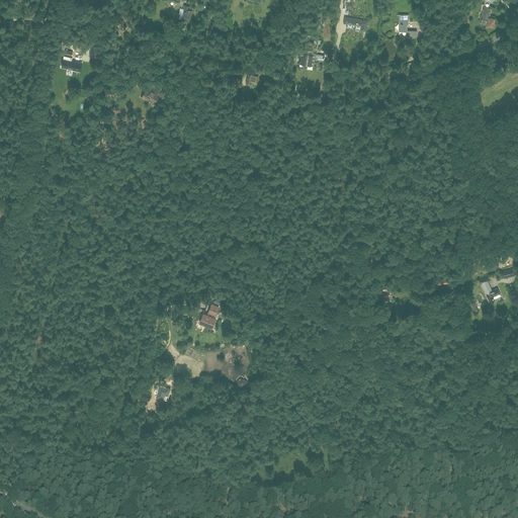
[(352,8),(353,2),(351,1),(350,0),(343,0),(343,4),(346,5),(346,7),(352,8)]
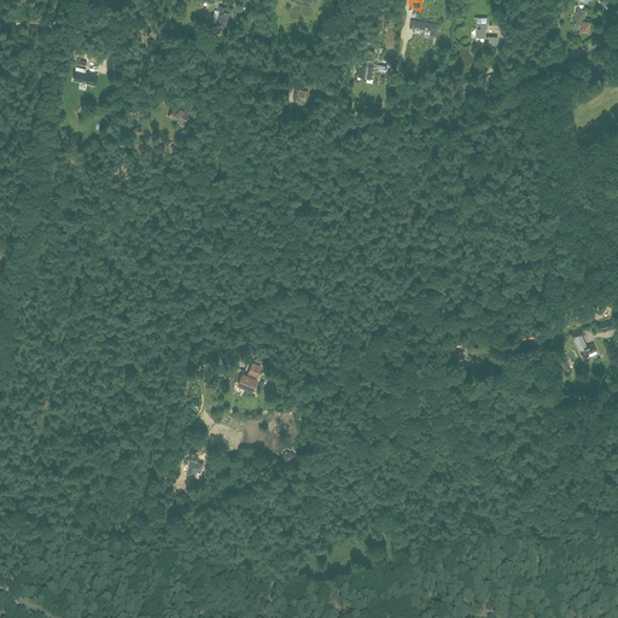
[(225,29),(229,13),(226,12),(227,9),(220,6),(219,11),(220,12),(216,28),(225,29)]
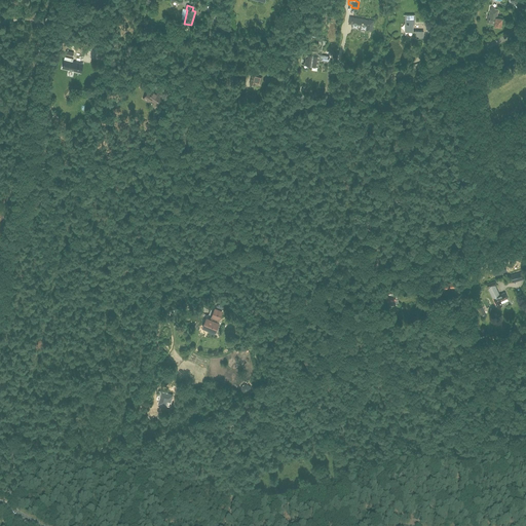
[(502,19),(497,19),(498,10),(495,9),(495,8),(491,7),(491,9),(490,16),(489,15),(487,23),(495,24),(495,27),(501,27),(502,19)]
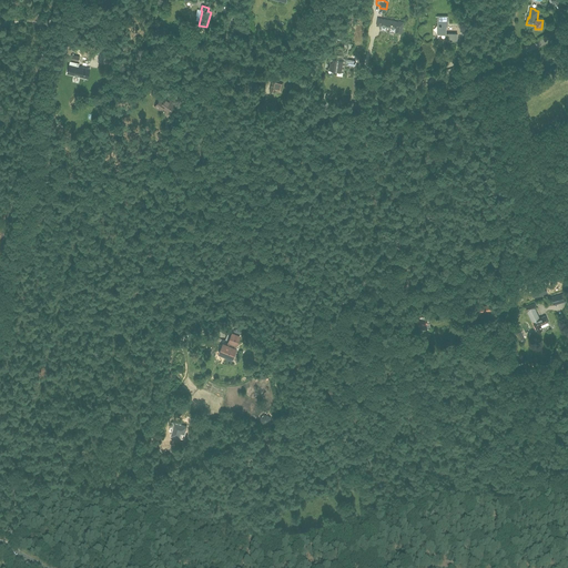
[(446,33),(446,23),(448,23),(448,16),(437,16),(437,33),(446,33)]
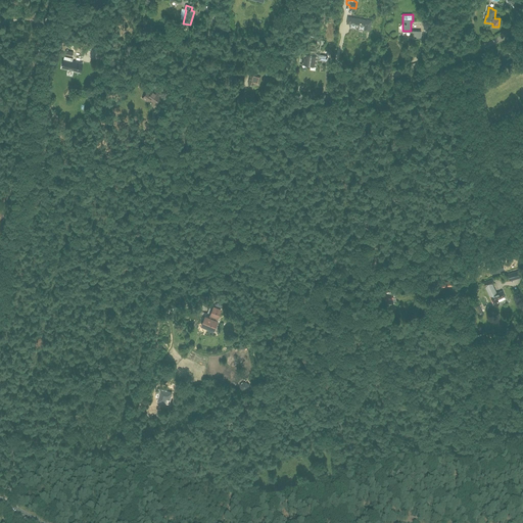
[(371,21),(348,17),(347,25),(350,25),(349,29),(355,30),(357,25),(365,26),(364,31),(370,32),(371,21)]
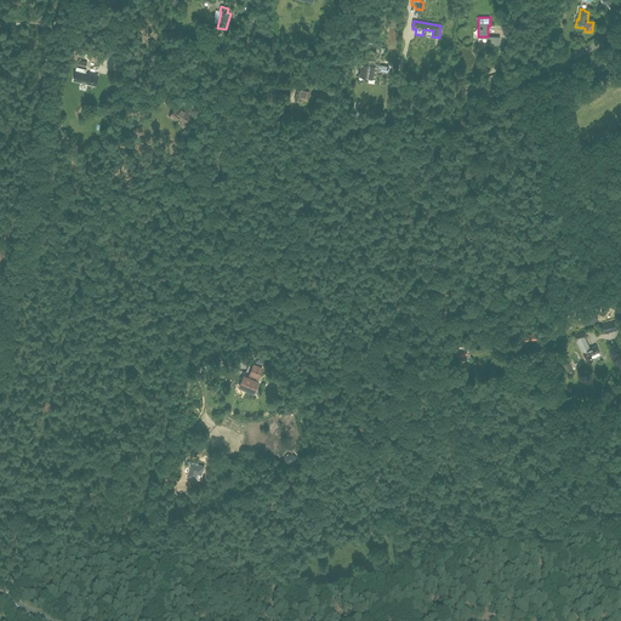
[(376,79),(379,66),(375,64),(375,61),(369,60),(368,64),(362,64),(359,77),(376,79)]
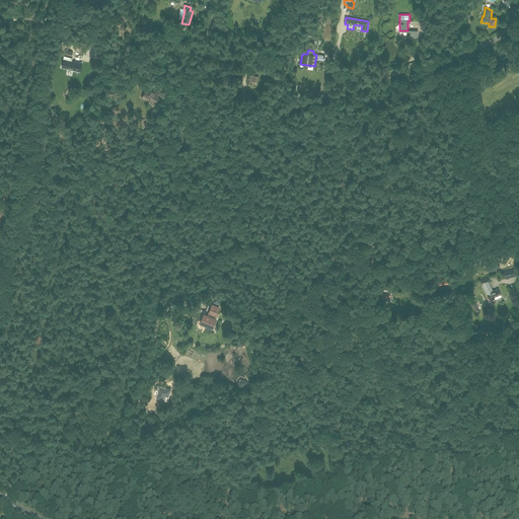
[(78,62),(72,61),(72,57),(64,55),(64,59),(63,59),(61,67),(68,68),(68,69),(72,70),(72,69),(77,70),(78,62)]
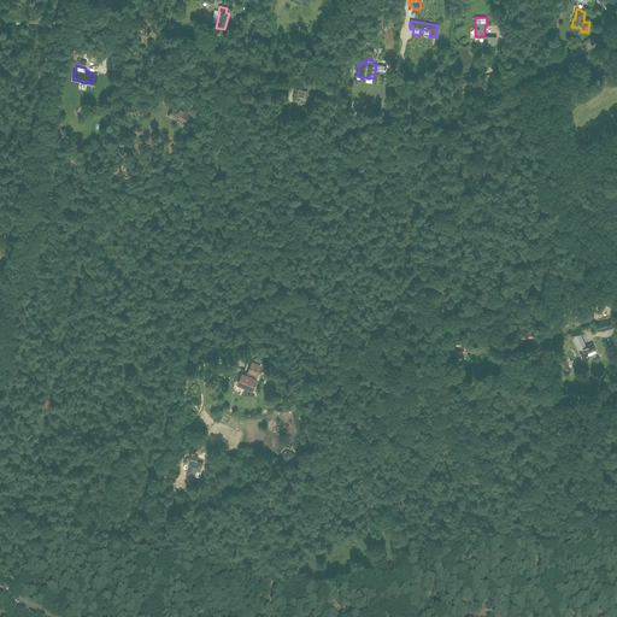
[(299,100),(300,98),(306,100),(309,89),(310,87),(298,84),(293,99),(299,100)]
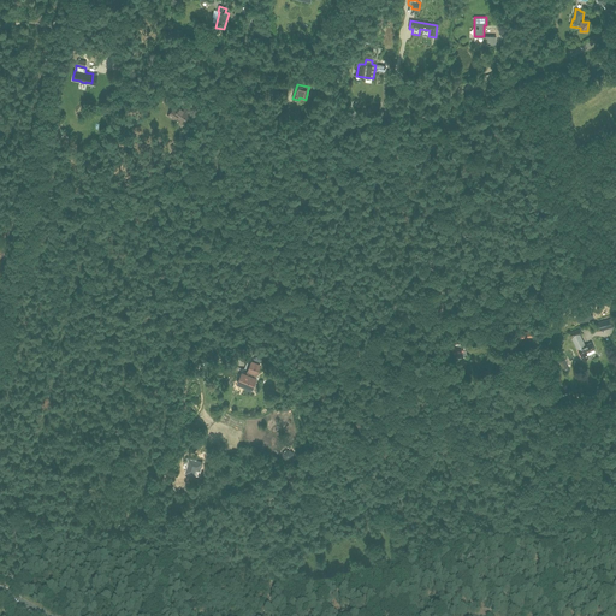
[(160,93),(157,100),(169,106),(172,100),(160,93)]
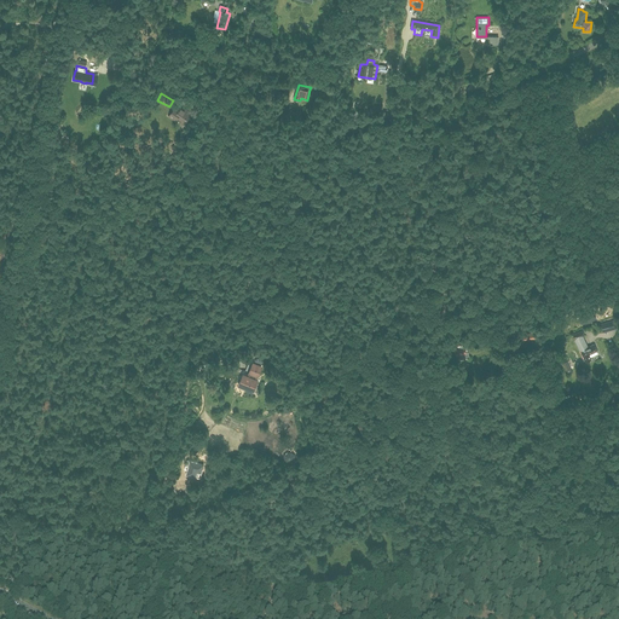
[(179,109),(175,106),(169,116),(175,121),(177,119),(185,125),(191,115),(181,108),(179,109)]
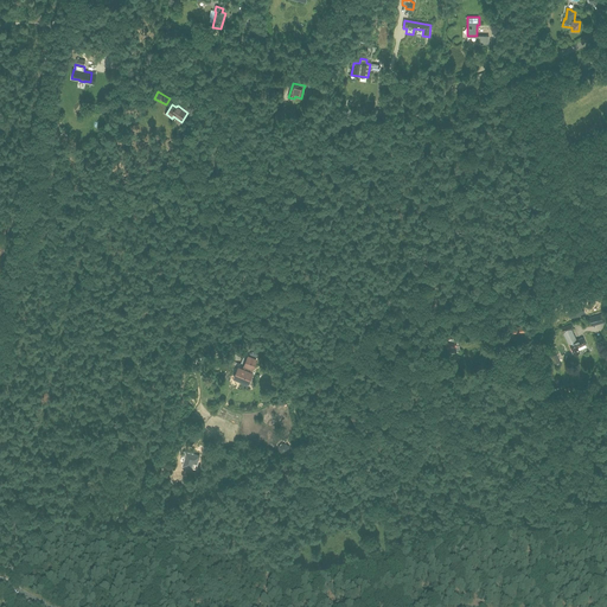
[(600,289),(589,294),(592,300),(594,299),(595,300),(604,296),(600,289)]
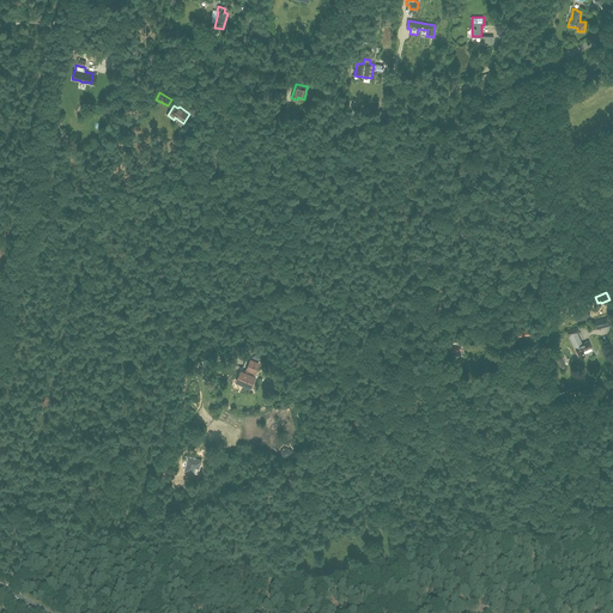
[(575,319),(576,319),(576,320),(583,320),(590,314),(586,309),(584,309),(581,310),(575,310),(575,313),(574,313),(575,319)]
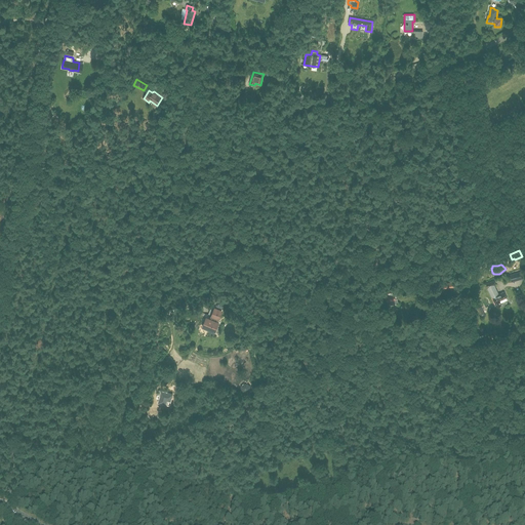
[(439,290),(455,287),(454,280),(437,284),(439,290)]
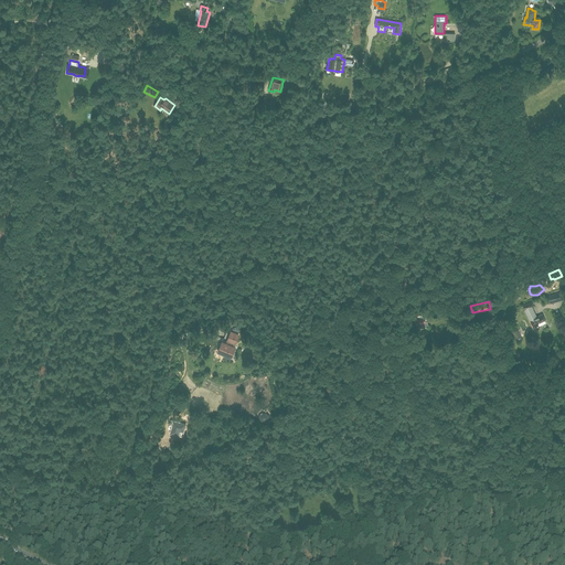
[(531,301),(522,306),(534,330),(540,328),(537,323),(545,320),(542,313),(536,316),(532,306),(533,306),(531,301)]
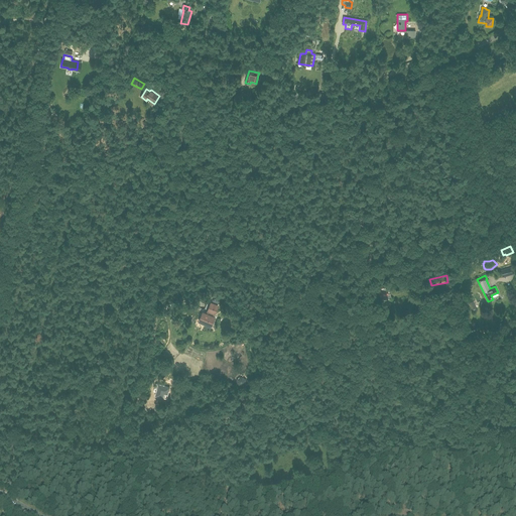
[(203,311),(199,321),(211,326),(215,316),(214,316),(218,305),(211,302),(207,313),(203,311)]
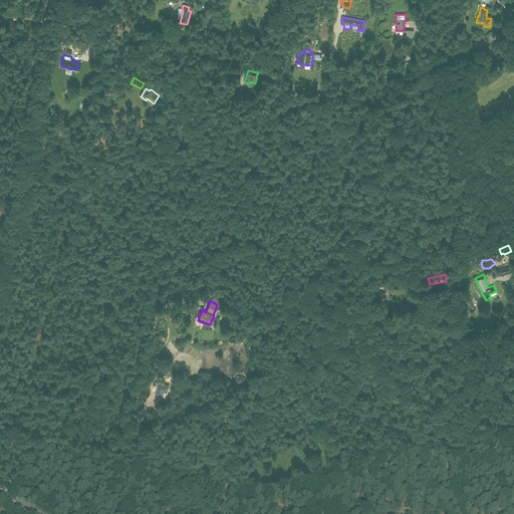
[(242,374),(238,374),(235,377),(235,381),(238,384),(242,384),(245,381),(245,377),(242,374)]
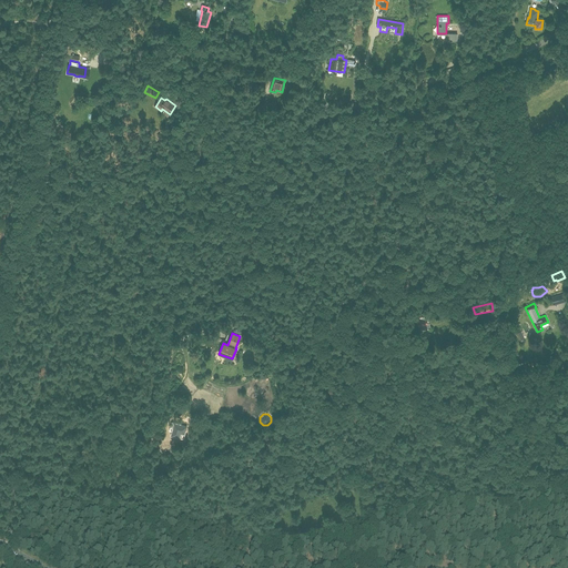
[(186,426),(170,422),(168,430),(171,430),(170,436),(179,438),(180,434),(184,435),(186,426)]
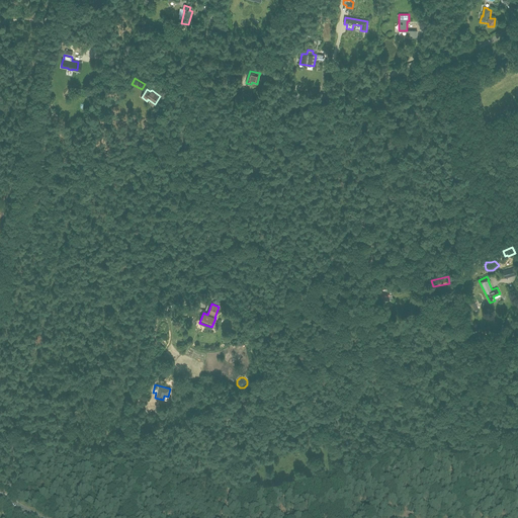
[(251,395),(241,399),(243,405),(254,401),(251,395)]
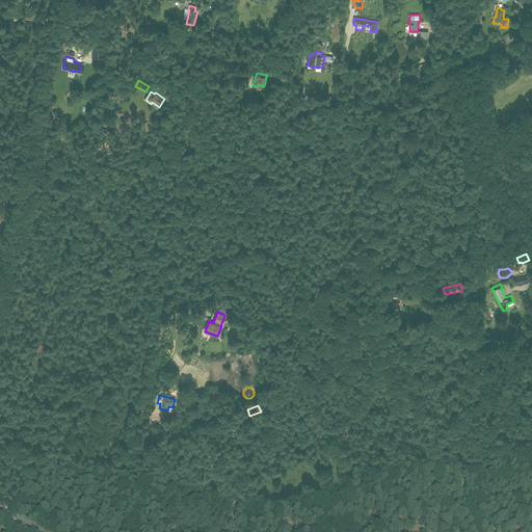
[(232,434),(235,424),(229,421),(225,431),(232,434)]
